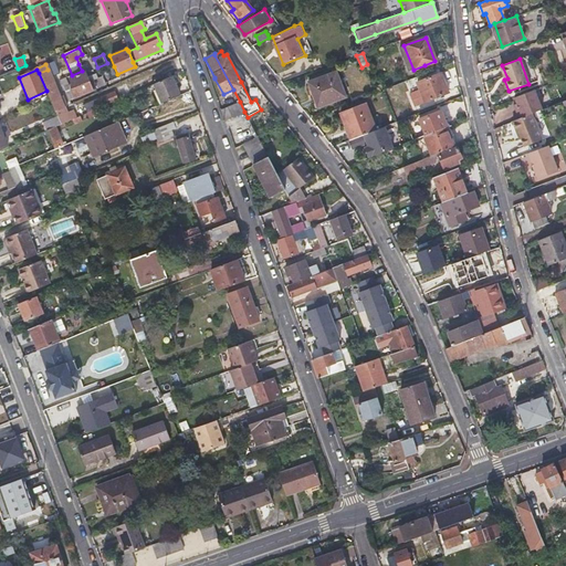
[(54,111),(63,107),(64,106),(48,70),(39,73),(46,91),(54,111)]
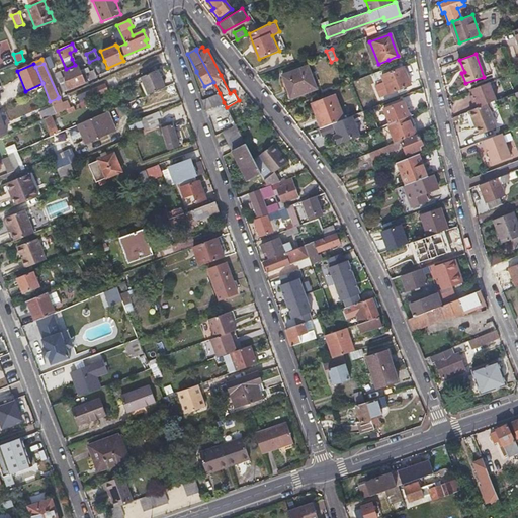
[(290,97),(304,93),(317,88),(308,65),(282,74),(290,97)]
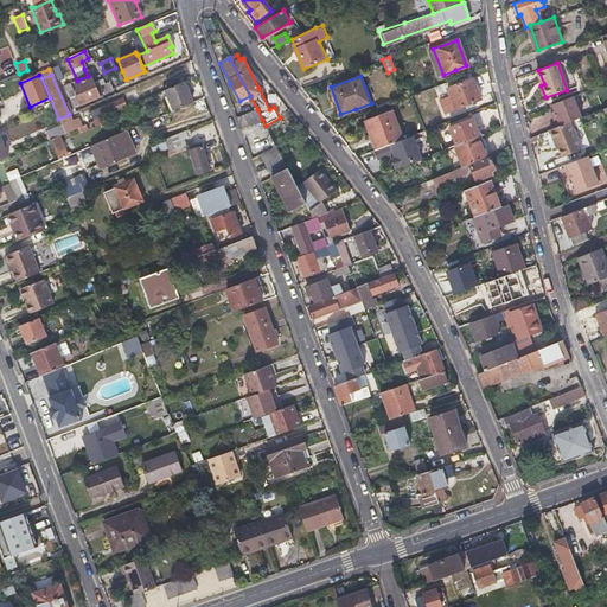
[(77,94),(95,87),(91,78),(74,85),(77,94)]
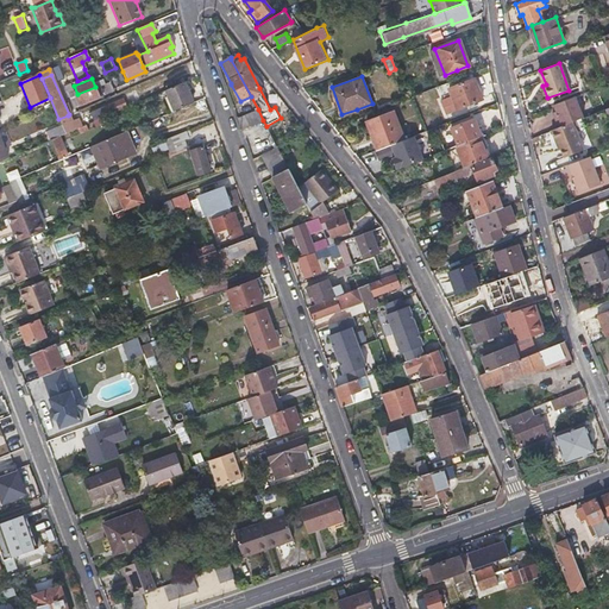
[(175,111),(183,107),(193,102),(183,81),(165,89),(175,111)]
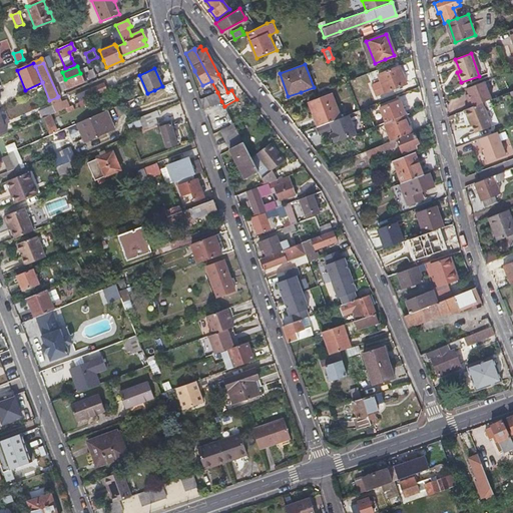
[(390,70),(381,74),(371,77),(378,94),(397,87),(390,70)]
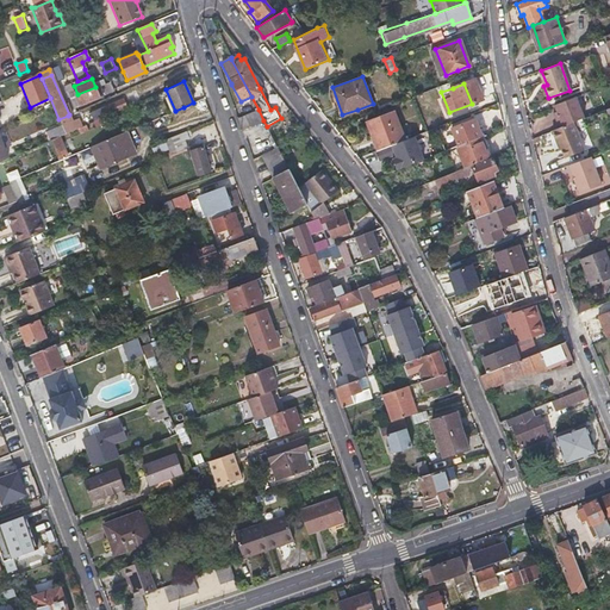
[(100,99),(95,87),(78,94),(75,95),(81,107),(100,99)]
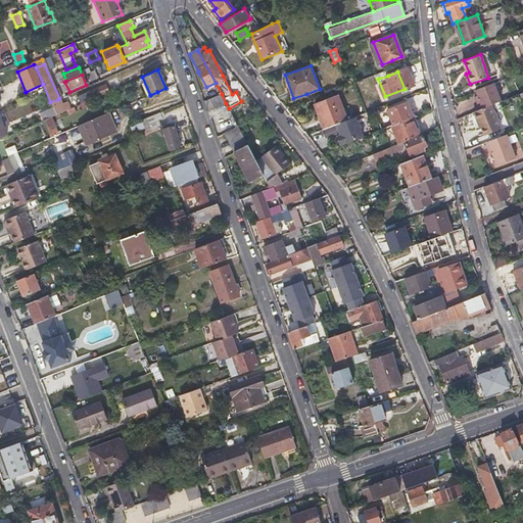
[(500,100),(493,83),(475,90),(477,96),(478,100),(476,101),(478,109),(490,104),(500,100)]
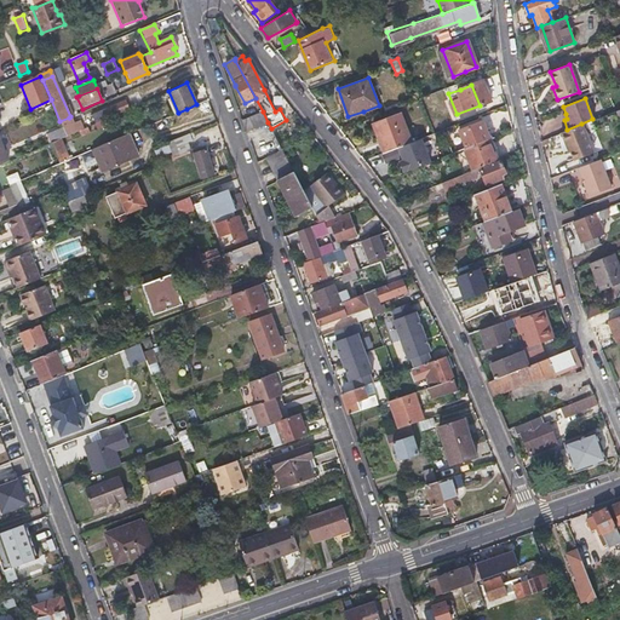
[(128,108),(126,104),(125,101),(92,115),(96,122),(128,108)]
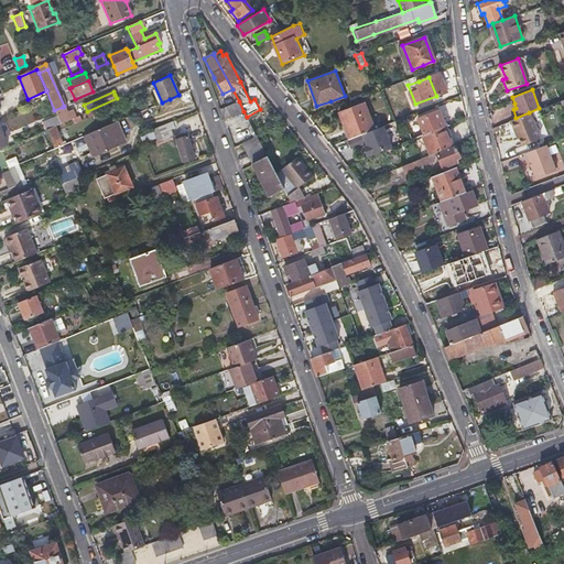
[(230,117),(243,111),(239,101),(227,107),(230,117)]
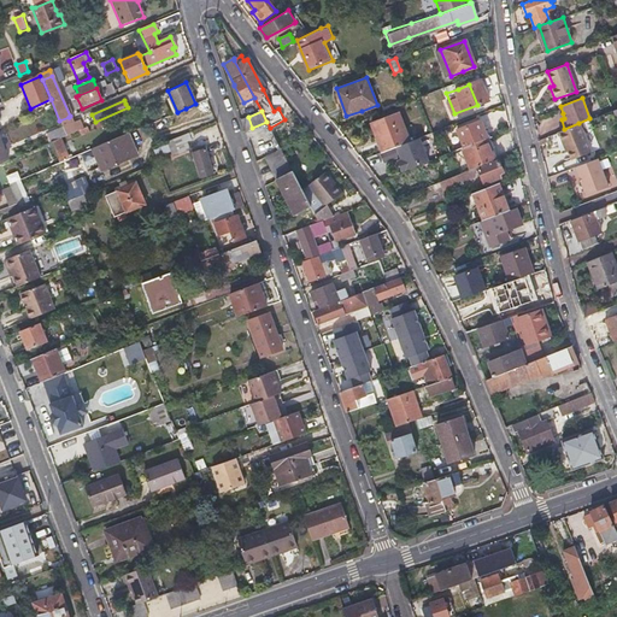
[(370,123),(376,137),(381,152),(409,142),(398,112),(370,123)]
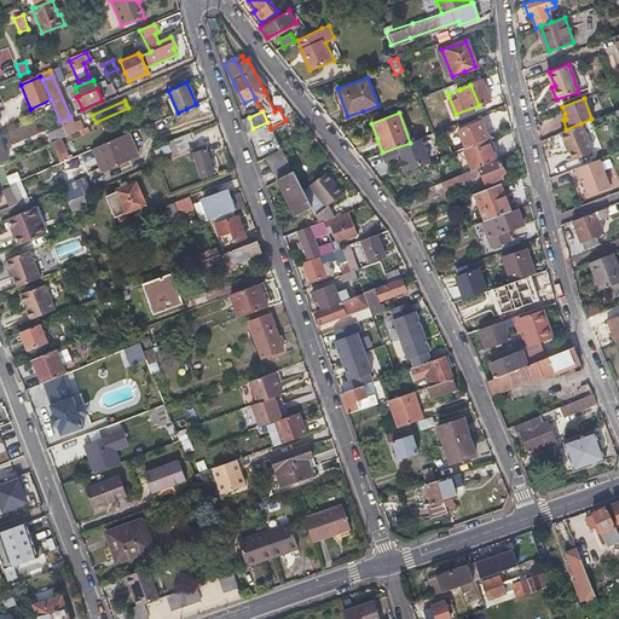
[(71,125),(69,117),(59,121),(67,136),(74,132),(81,129),(77,121),(71,125)]
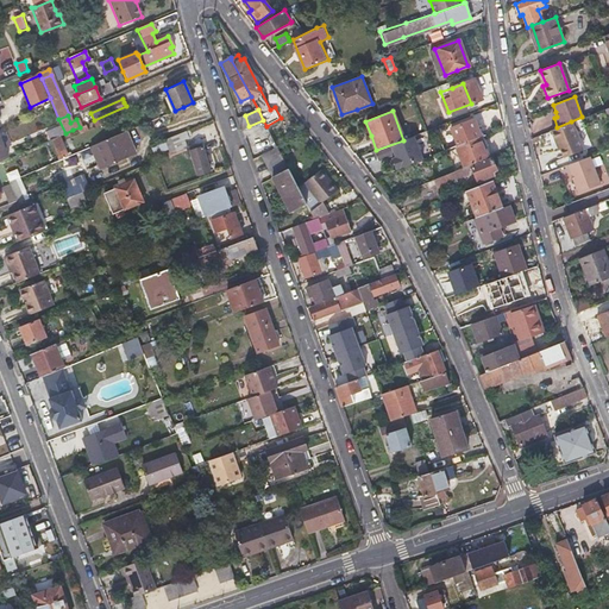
[(451,129),(458,145),(479,137),(472,119),(451,129)]
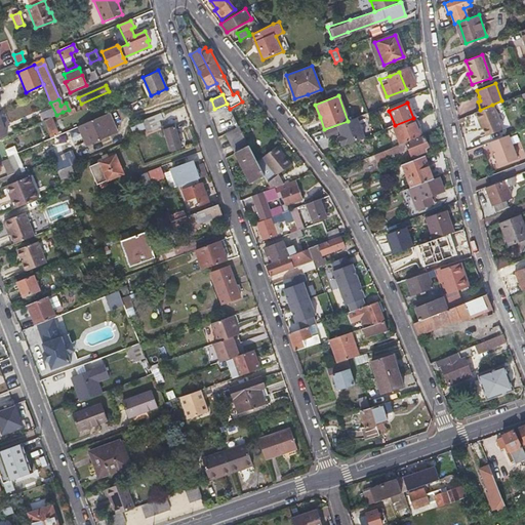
[(480,110),(474,112),(481,129),(482,128),(485,135),(501,129),(492,105),(480,110)]
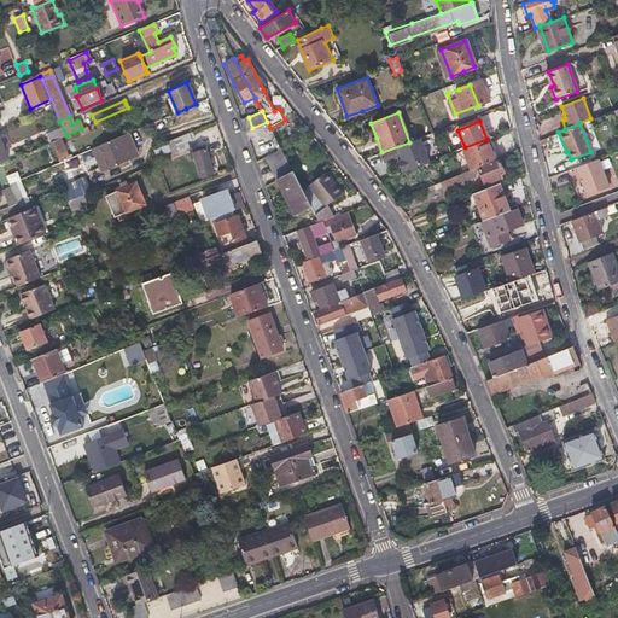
[(86,127),(81,129),(74,132),(76,136),(87,132),(86,127)]
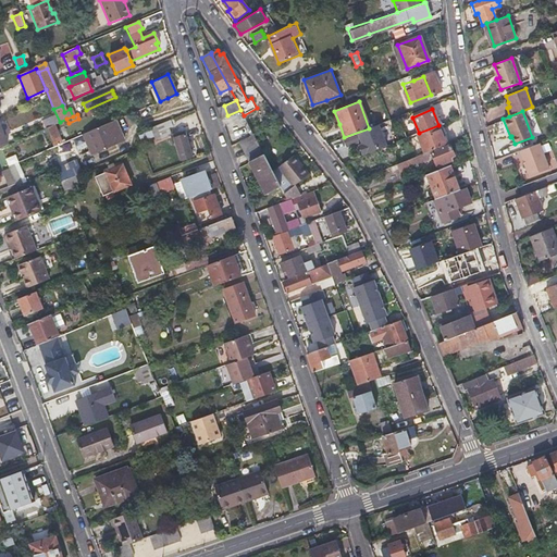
[(83,134),(87,144),(91,153),(123,140),(114,121),(83,134)]
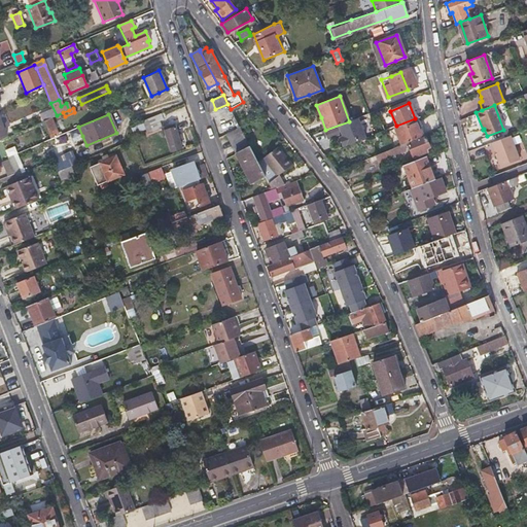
[(152,132),(157,130),(162,129),(159,121),(163,119),(161,114),(147,119),(152,132)]
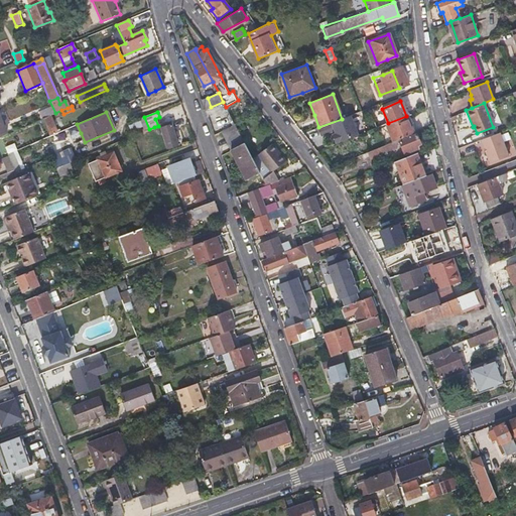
[(49,136),(53,134),(56,133),(49,116),(41,119),(49,136)]
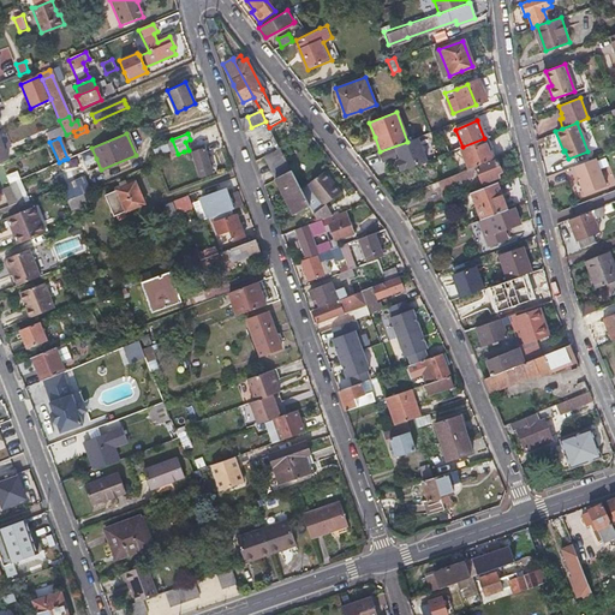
[(484,138),(463,147),(460,148),(469,169),(477,167),(493,160),(484,138)]
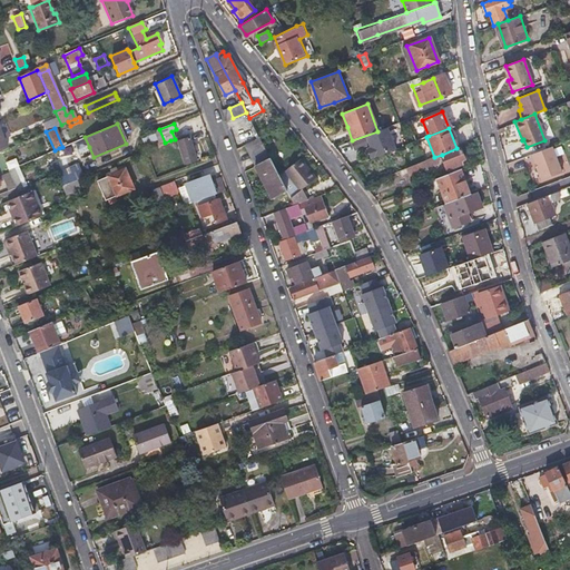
[(145,145),(157,140),(155,133),(143,137),(145,145)]
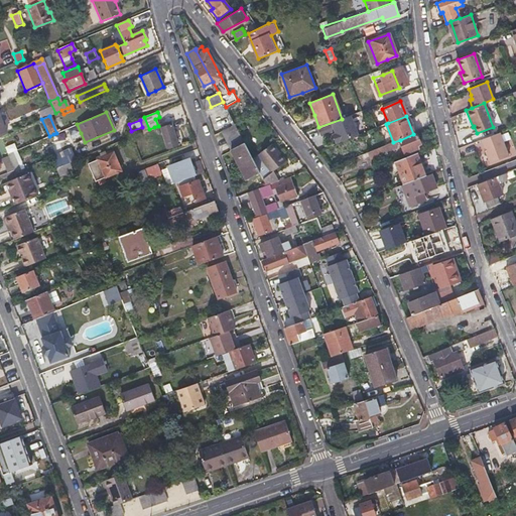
[(158,129),(159,131),(159,133),(162,133),(166,146),(176,143),(171,125),(158,129)]
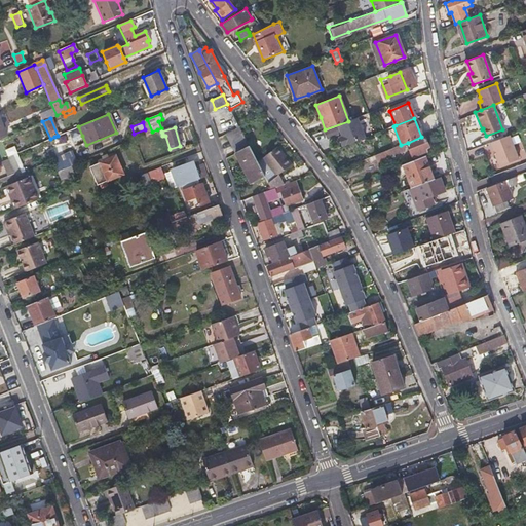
[(227,134),(236,153),(251,147),(248,143),(240,127),(227,134)]
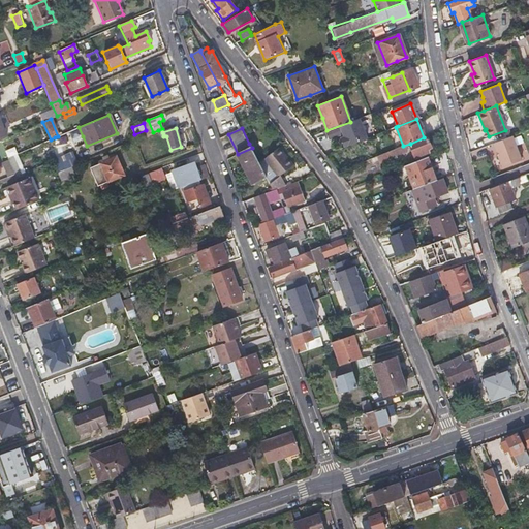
[(511,135),(492,143),(501,167),(520,160),(511,135)]
